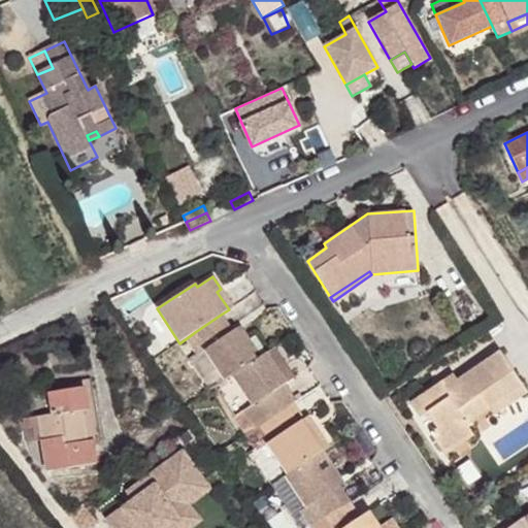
[(217,292),(229,309),(233,306),(221,289),(217,292)]
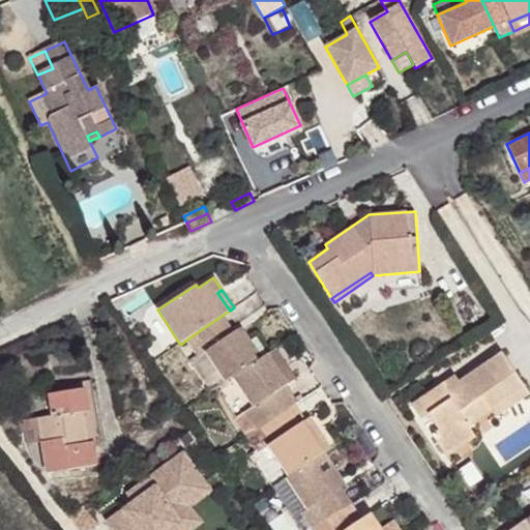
[(207,350),(203,352),(224,383),(231,378),(256,360),(236,330),(233,332),(222,316),(196,333),(207,350)]
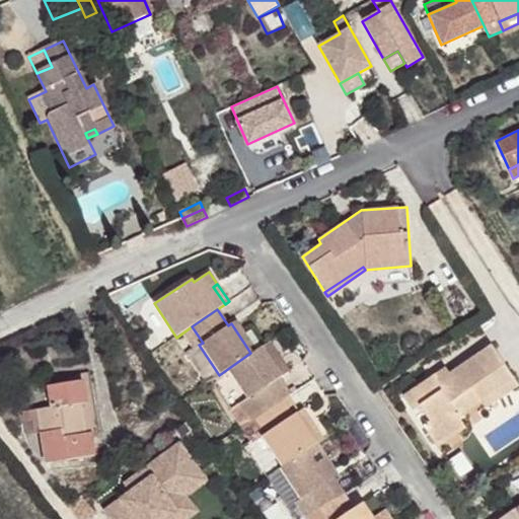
[(235,321),(231,323),(250,353),(254,351),(235,321)]
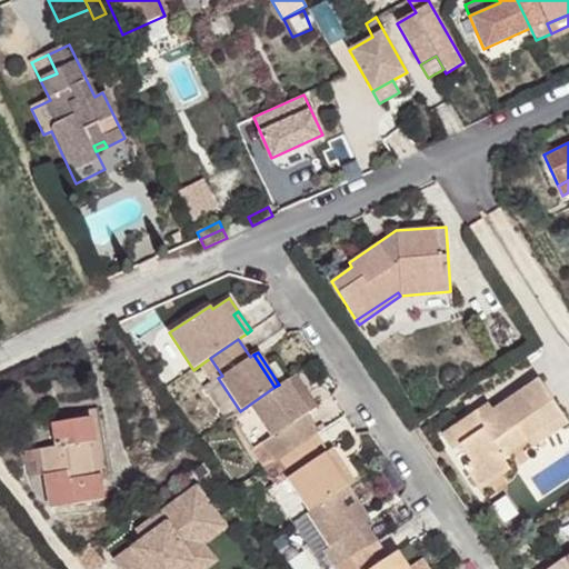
[(210,358),(198,367),(210,383),(218,378),(222,376),(210,358)]
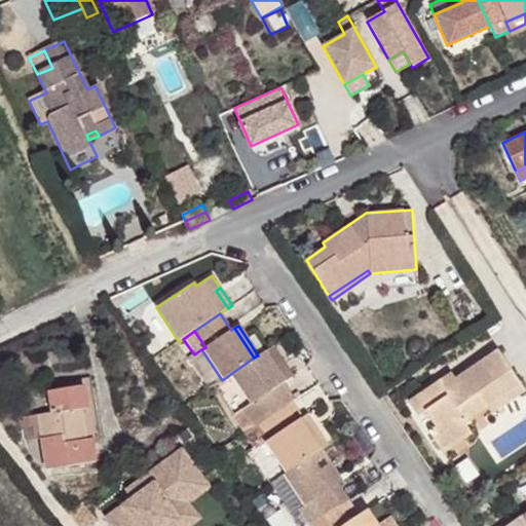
[(272,345),(265,350),(287,381),(293,377),(272,345)]
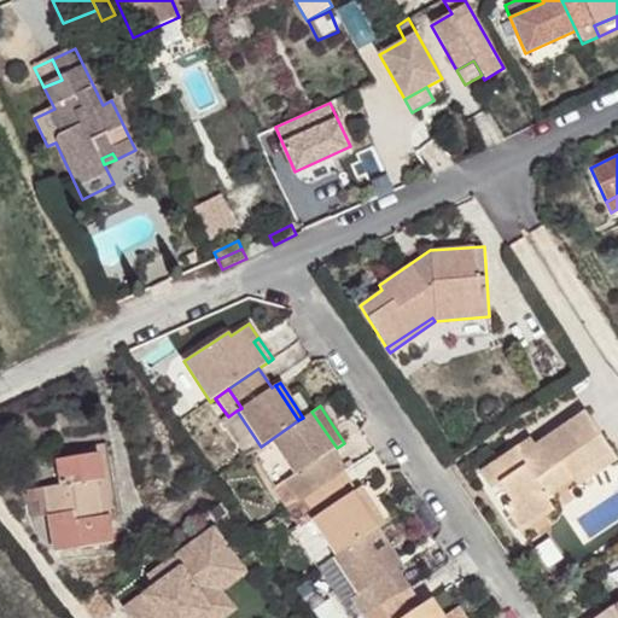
[(502,506),(519,530),(553,508),(546,496),(535,481),(561,461),(572,478),(612,450),(586,410),(535,444),(538,449),(522,460),(514,449),(481,471),(491,488),(499,483),(511,500),(502,506)]
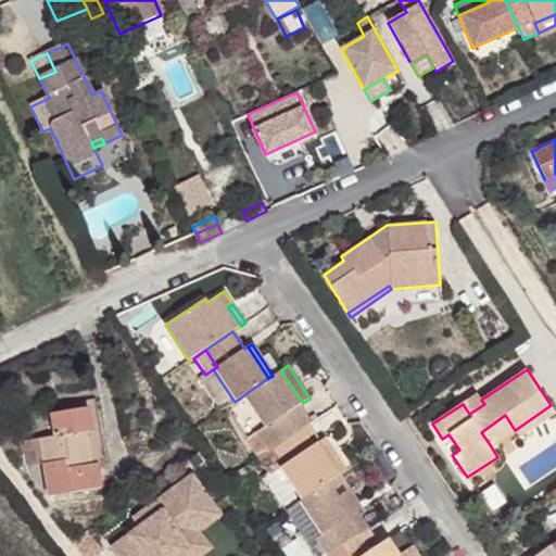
[(258,434),(269,451),(274,447),(302,429),(308,425),(297,407),(303,403),(280,370),(273,376),(268,378),(242,396),(266,429),(258,434)]
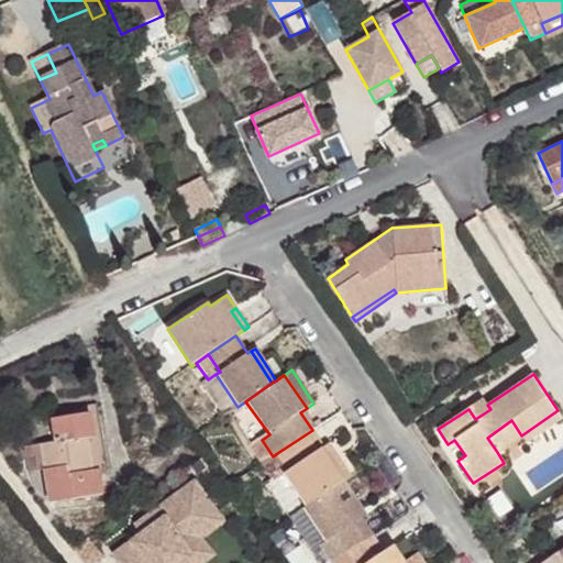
[(487,405),(483,398),(468,409),(475,419),(490,409),(487,405)]
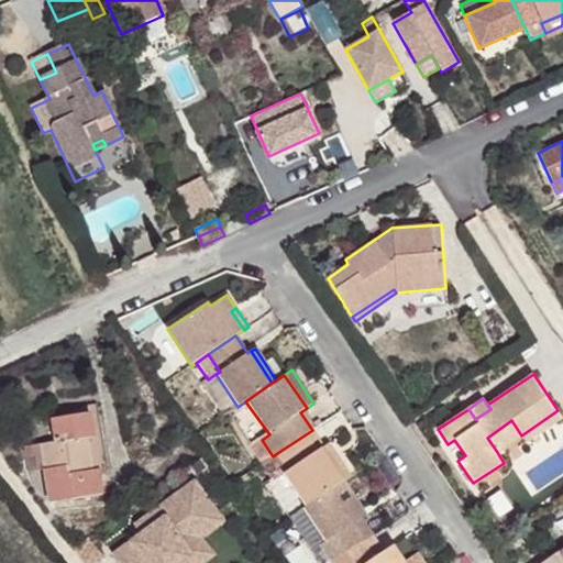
[(521,435),(527,442),(562,417),(558,410),(521,435)]
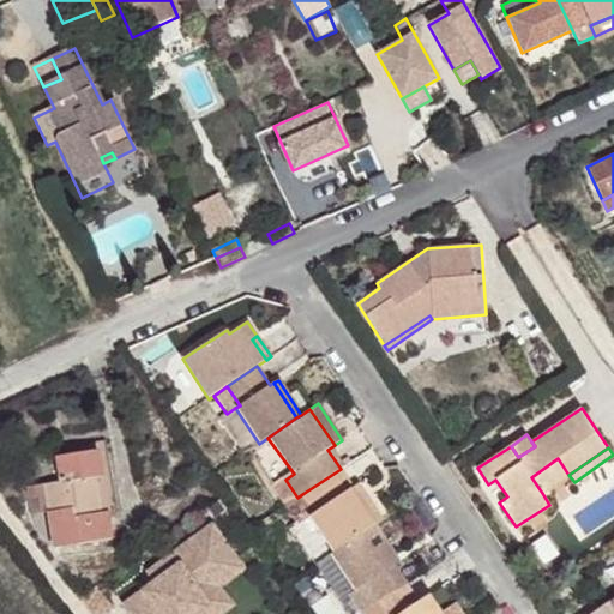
[(97,451),(56,457),(60,482),(44,485),(49,512),(54,548),(112,540),(107,512),(100,513),(95,479),(102,477),(97,451)]
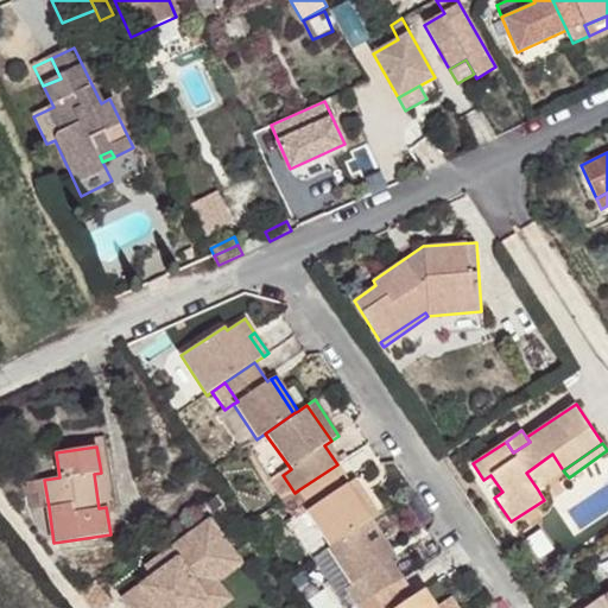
[(552,454),(526,473),(537,488),(563,470),(552,454)]
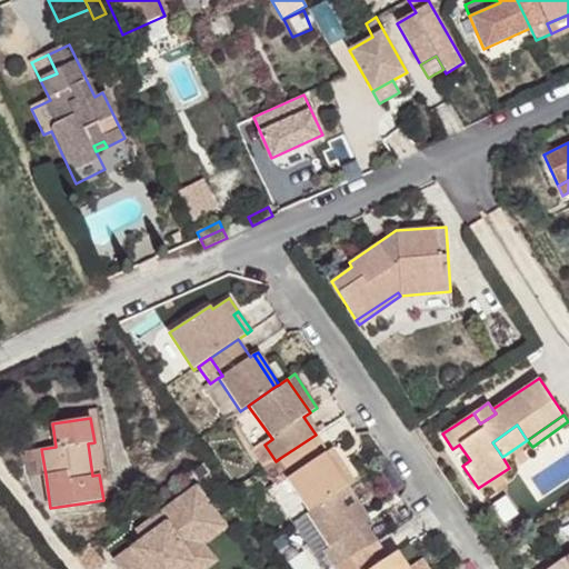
[(309,439),(320,455),(325,452),(326,451),(316,435),(309,439)]
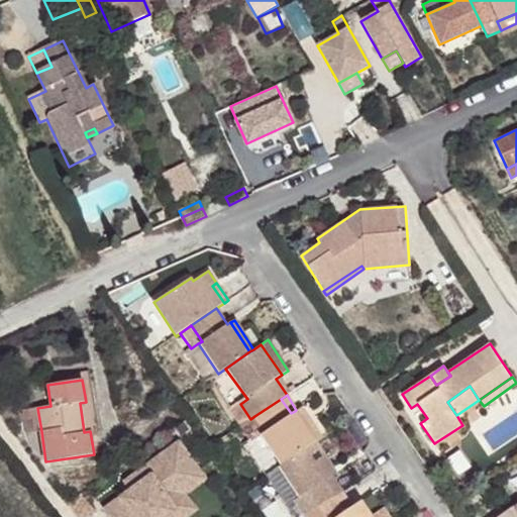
[(266,432),(260,435),(280,467),(316,441),(295,411),(291,413),(281,399),(254,416),(266,432)]
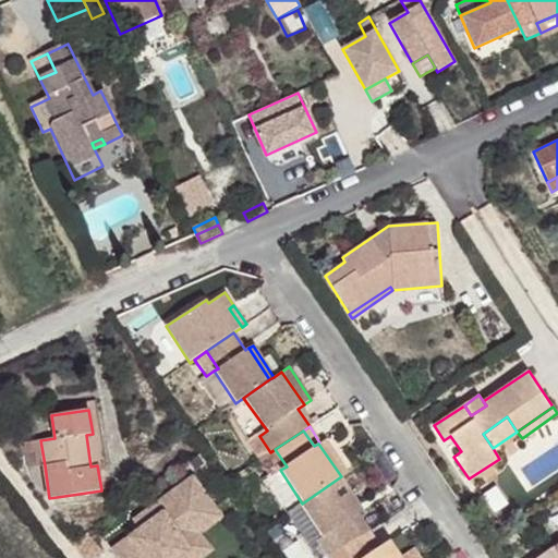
[(93,434),(86,435),(91,466),(97,465),(93,434)]
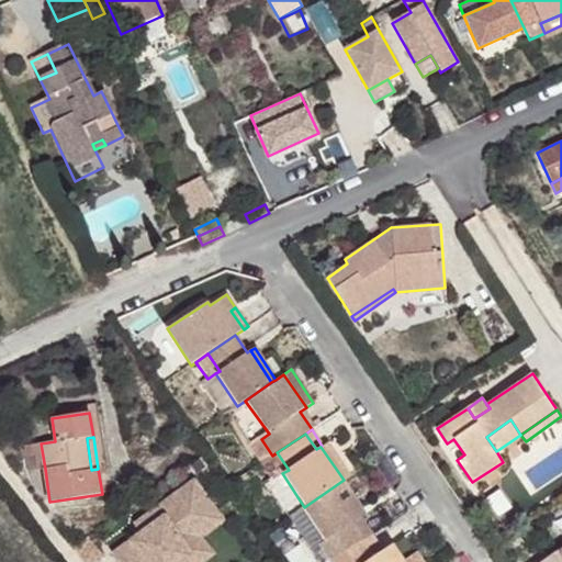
[(321,447),(344,480),(351,475),(327,441),(322,446),(321,447)]
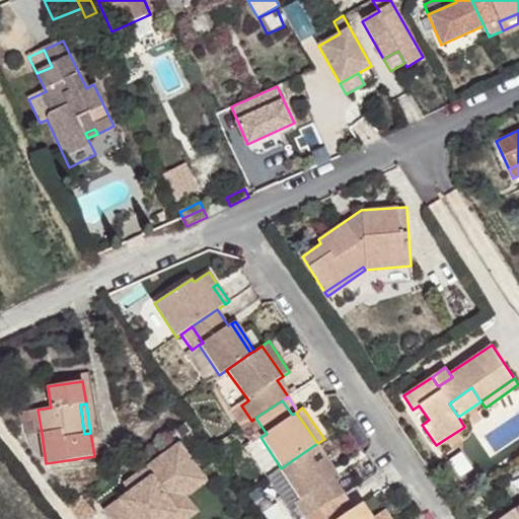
[(38,410),(22,412),(24,436),(42,433),(38,410)]
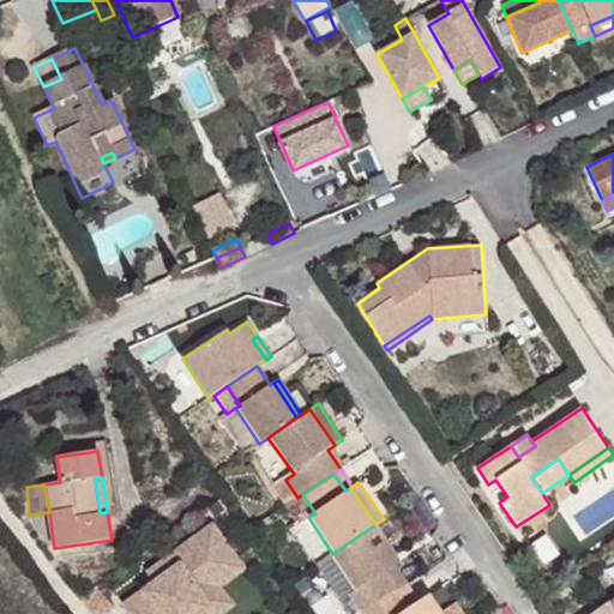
[(286,505),(298,524),(308,517),(315,513),(302,494),(298,498),(286,505)]
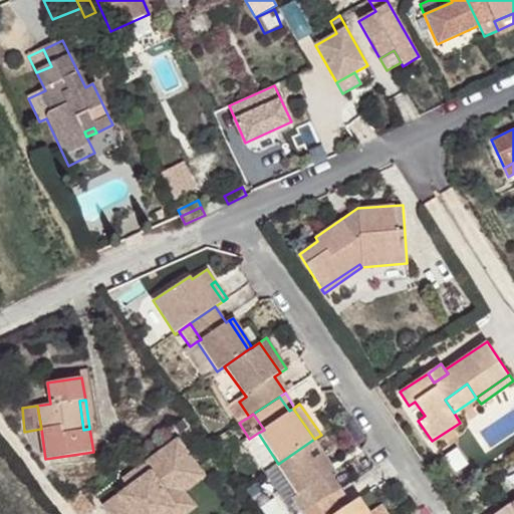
[(294,498),(303,512),(340,488),(331,474),(324,479),(319,473),(332,464),(314,439),(278,464),(277,465),(297,496),(294,498)]
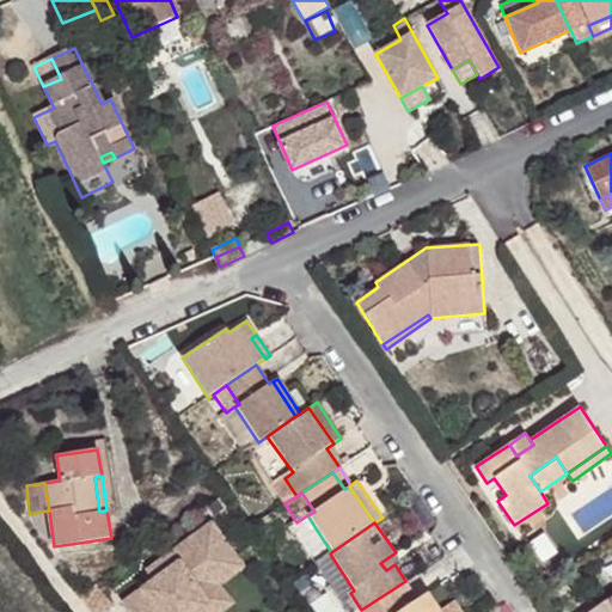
[(122,603),(128,611),(201,611),(210,606),(199,587),(237,560),(210,524),(145,571),(152,581),(122,603)]
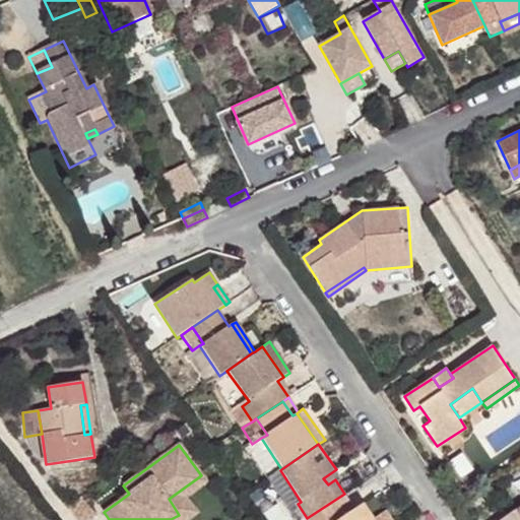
[(323,478),(328,484),(335,479),(340,475),(336,469),(323,478)]
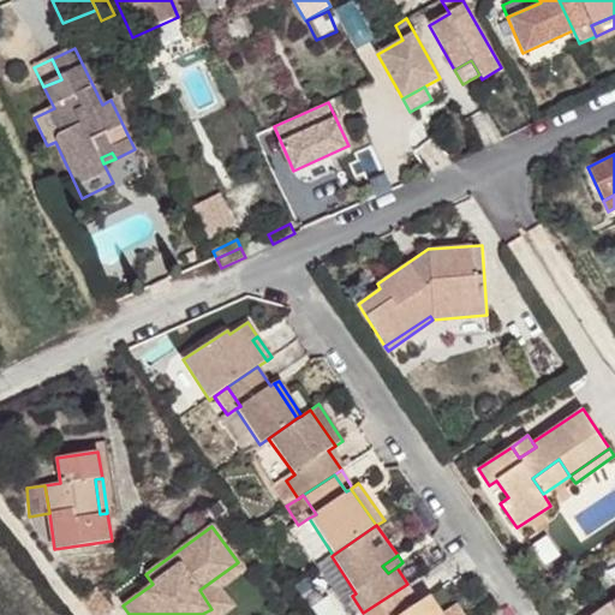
[(317,567),(348,614),(359,614),(363,613),(352,596),(356,593),(332,556),(317,567)]
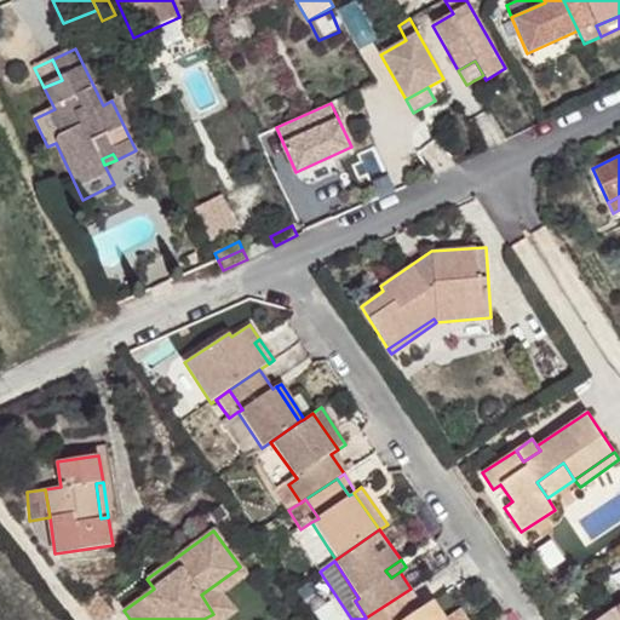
[(220,619),(235,610),(222,592),(246,574),(240,567),(201,595),(213,614),(204,619),(220,619)]
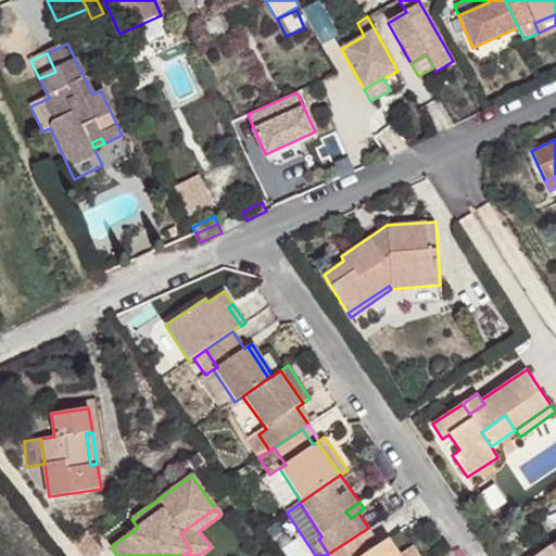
[(418,555),(401,530),(379,544),(368,528),(328,554),(328,555),(418,555)]
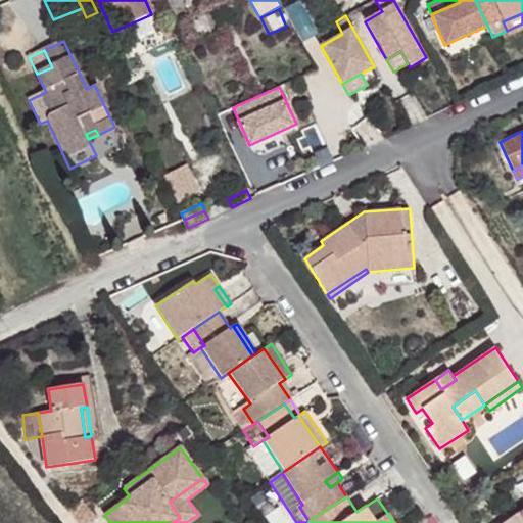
[(83,500),(69,509),(80,522),(87,522),(95,516),(83,500)]
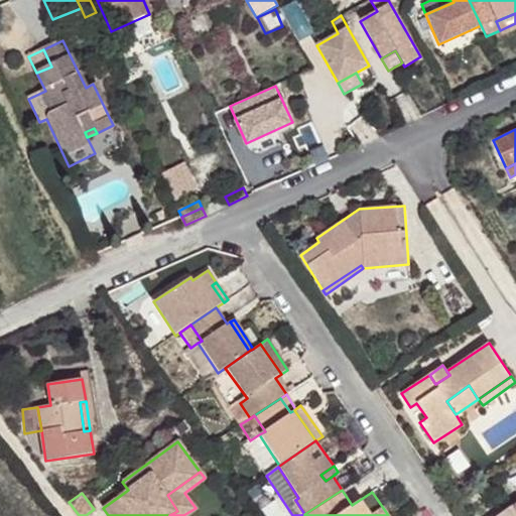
[(499,515),(515,515),(515,510),(513,506),(499,515)]
